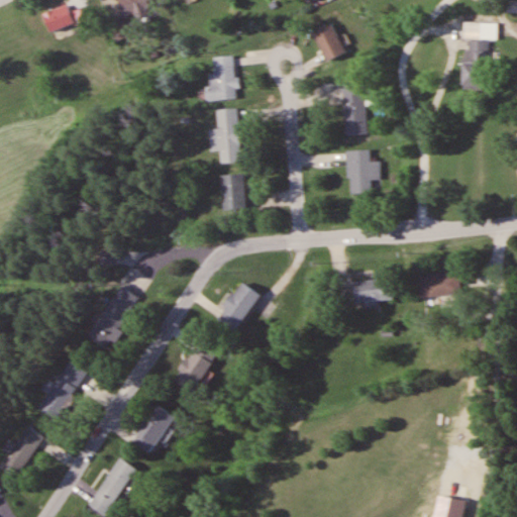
[(147,0),(118,0),(127,20),(151,9),(147,0)]
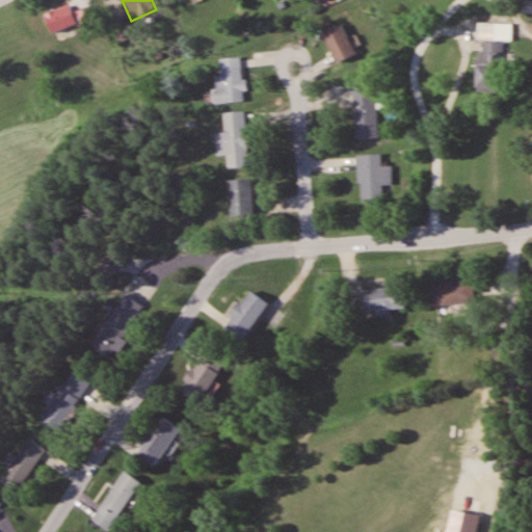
[(43,16),(51,35),(76,25),(69,5),(43,16)]
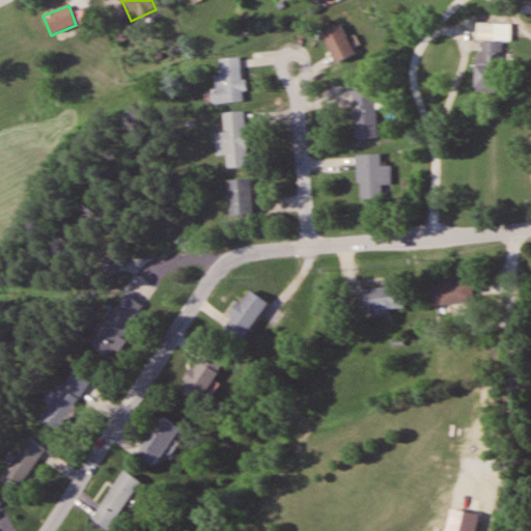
[(80,26),(96,19),(91,6),(75,14),(80,26)]
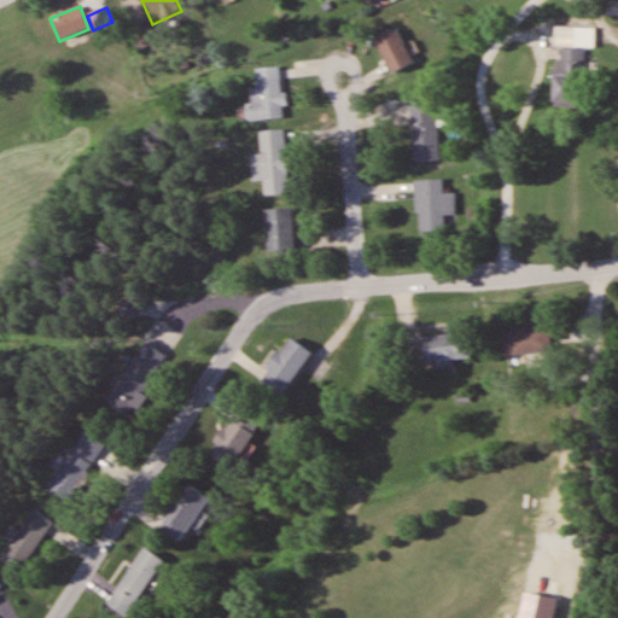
[(594,47),(594,28),(555,28),(555,47),(594,47)]
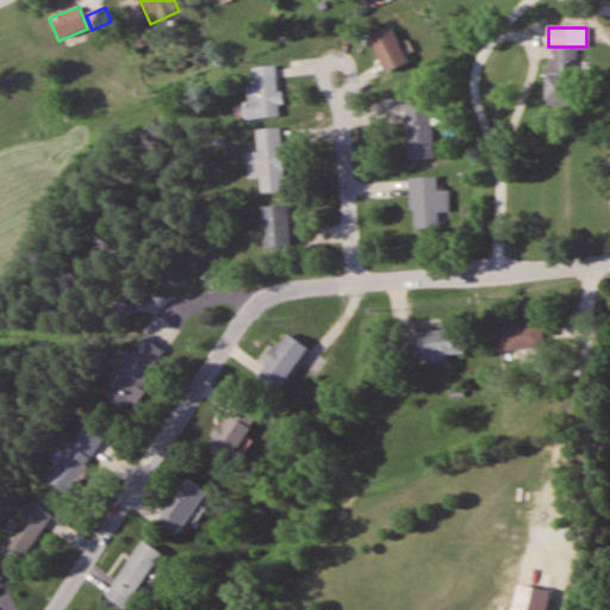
[(371,39),(386,73),(408,63),(392,30),(371,39)]
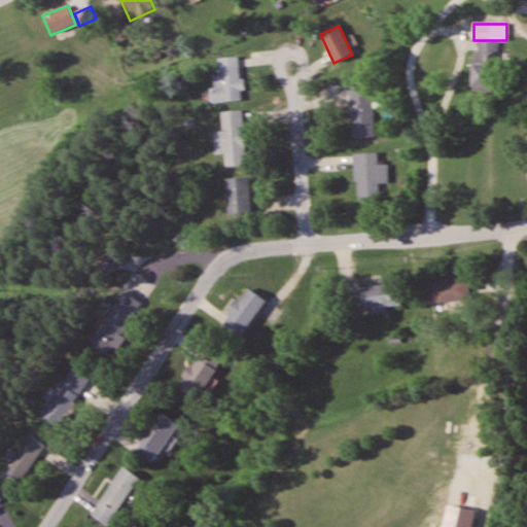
[(472,41),(471,91),(496,92),(497,42),(472,41)]
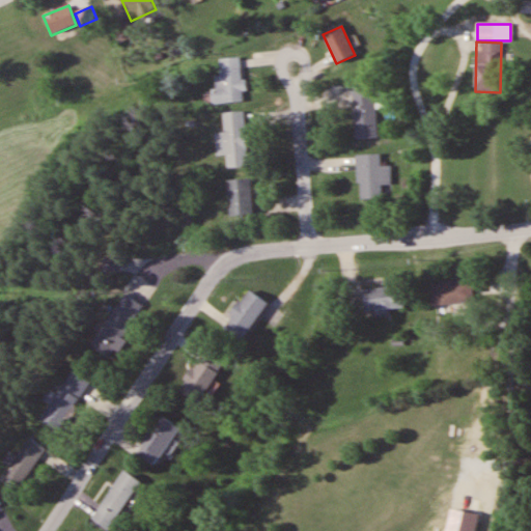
[(215,76),(216,104),(244,103),(243,57),(219,58),(220,76),(215,76)]
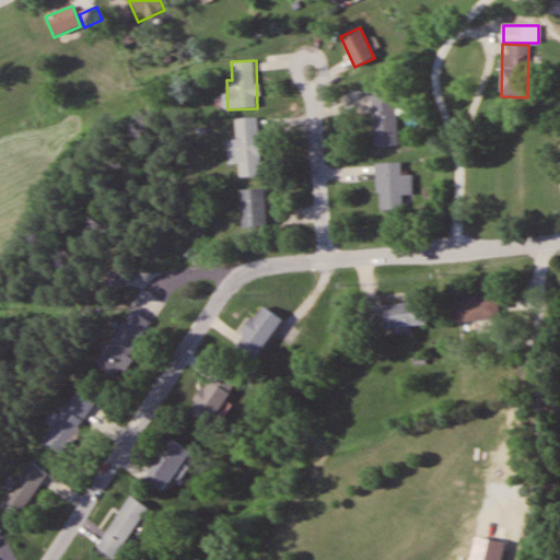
[(370,96),(374,148),(399,146),(394,94),(370,96)]
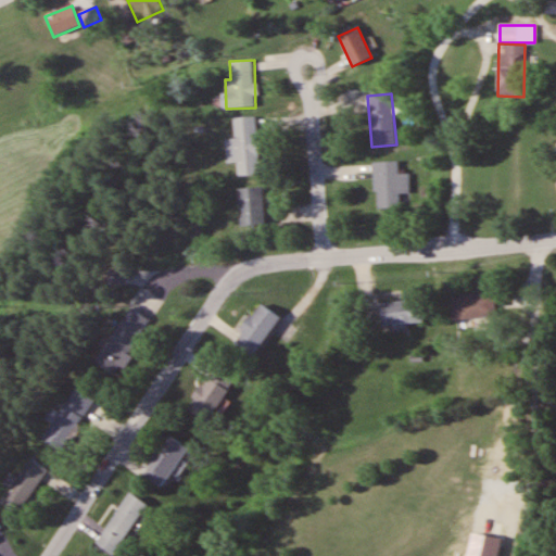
[(257,117),(235,118),(237,176),(260,175),(257,117)]
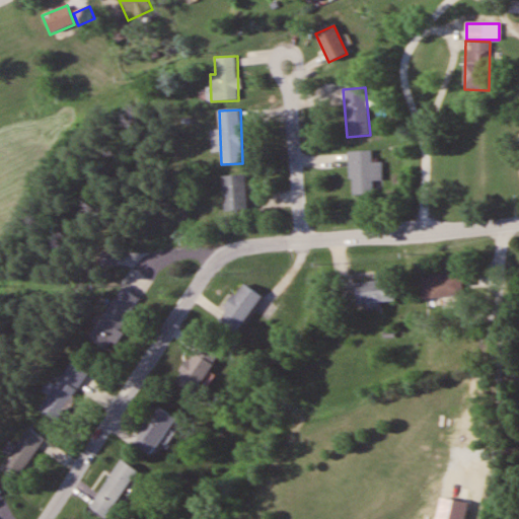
[(349,152),(352,195),(375,194),(374,180),(383,179),(382,162),(373,162),(372,150),(349,152)]
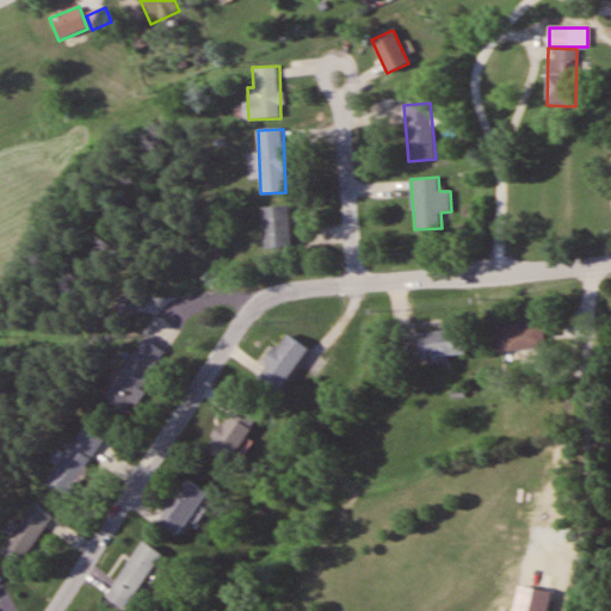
[(291,248),(291,207),(263,207),(263,248),(291,248)]
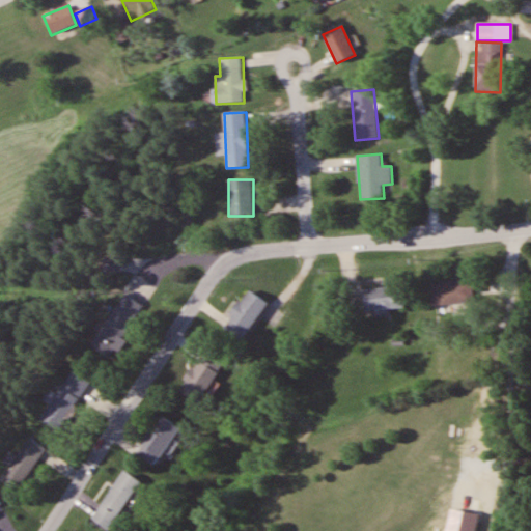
[(431,282),(432,305),(474,303),(473,280),(431,282)]
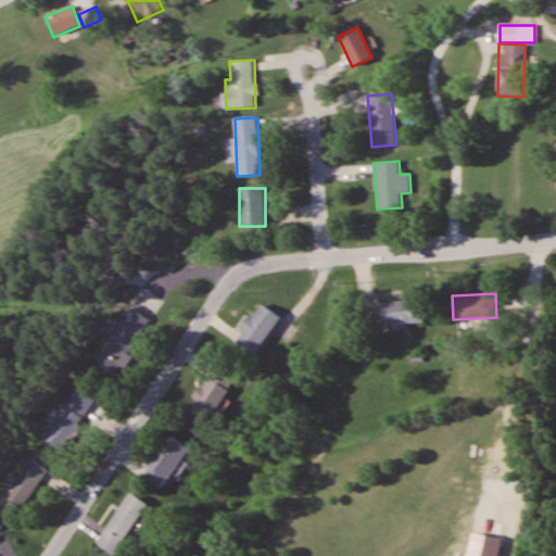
[(424,324),(424,302),(381,302),(381,324),(424,324)]
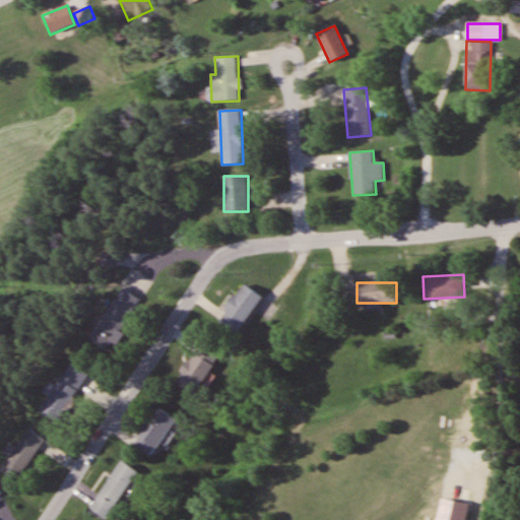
[(263,298),(243,283),(216,320),(237,335),(263,298)]
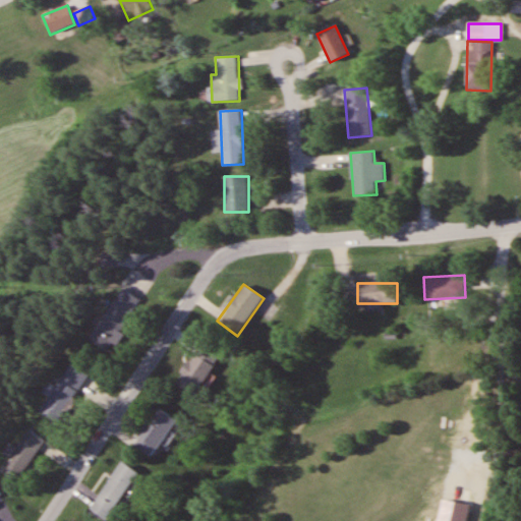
[(141,301),(122,289),(89,341),(110,355),(123,335),(120,333),(141,301)]
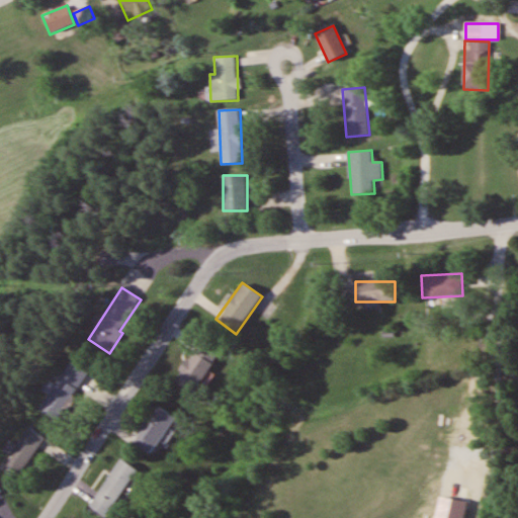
[(194,395),(219,355),(200,344),(176,382),(194,395)]
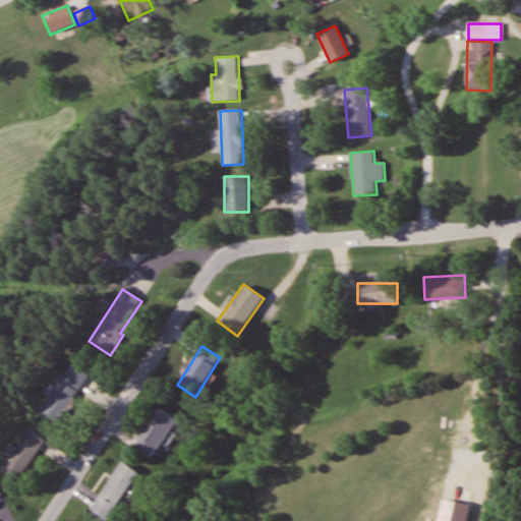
[(90,375),(72,363),(39,411),(57,423),(90,375)]
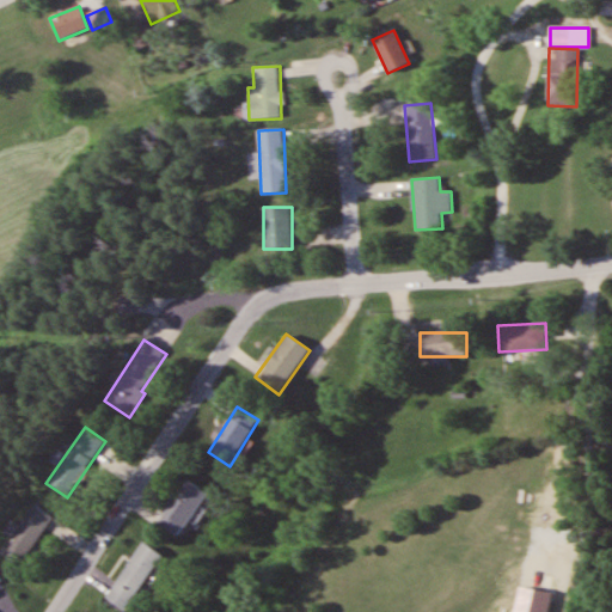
[(157,522),(177,538),(209,496),(189,479),(157,522)]
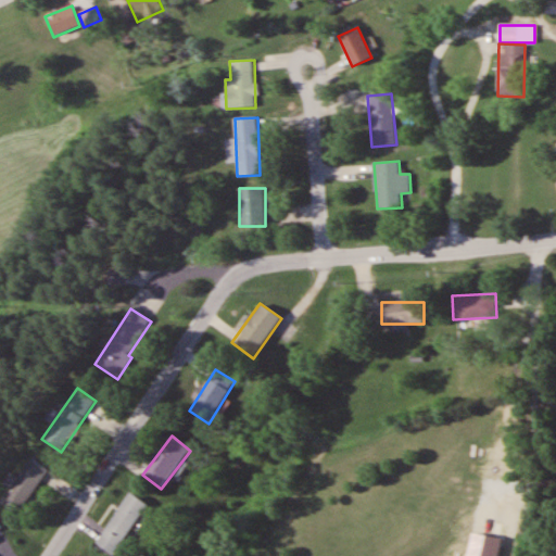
[(49,470),(32,458),(0,502),(17,514),(49,470)]
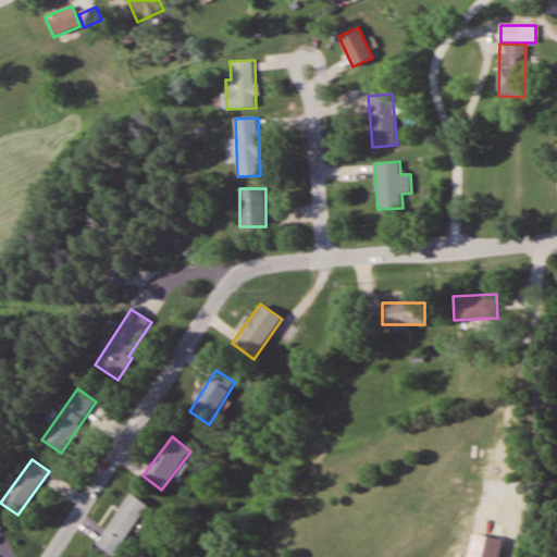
[(148,505),(130,493),(97,546),(115,556),(148,505)]
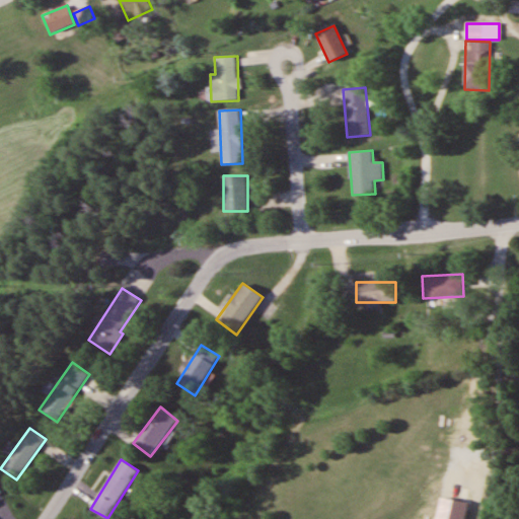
[(473,518),(440,518),(444,499),(476,504),(473,518)]
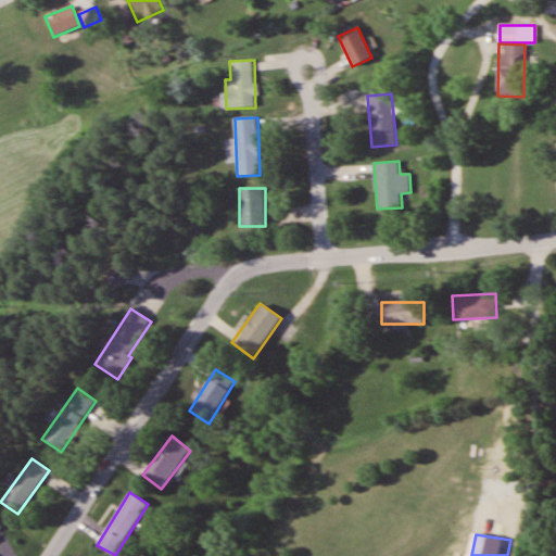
All buildings are outlined.
